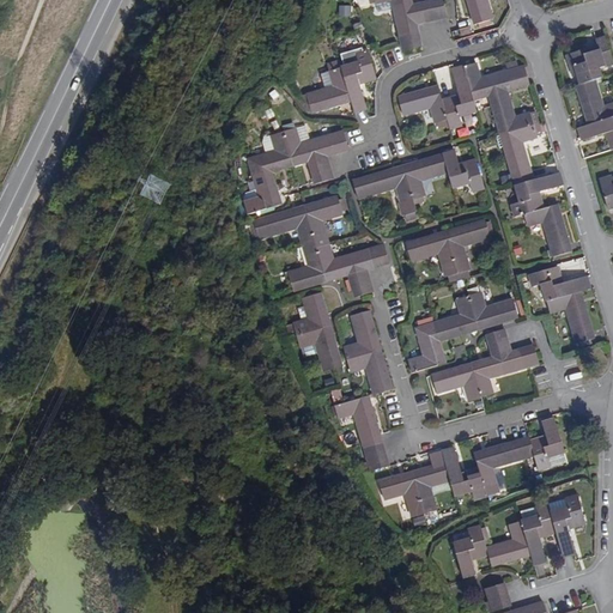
[(368,0),(370,7),(374,6),(390,2),(392,11),(404,50),(423,44),(417,24),(447,16),(442,0),(438,0),(412,7),(410,0),(368,0)]
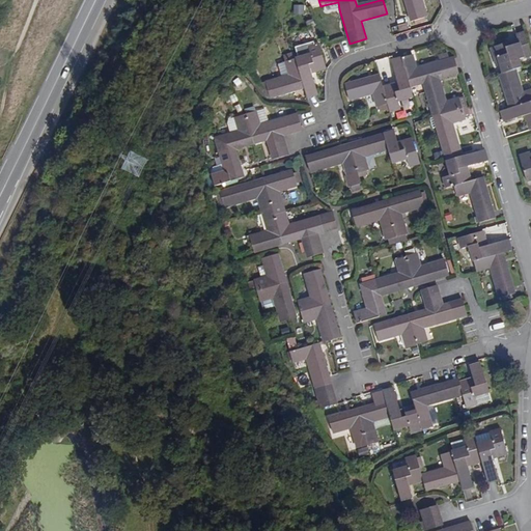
[(403,0),(411,22),(425,18),(420,0),(403,0)]
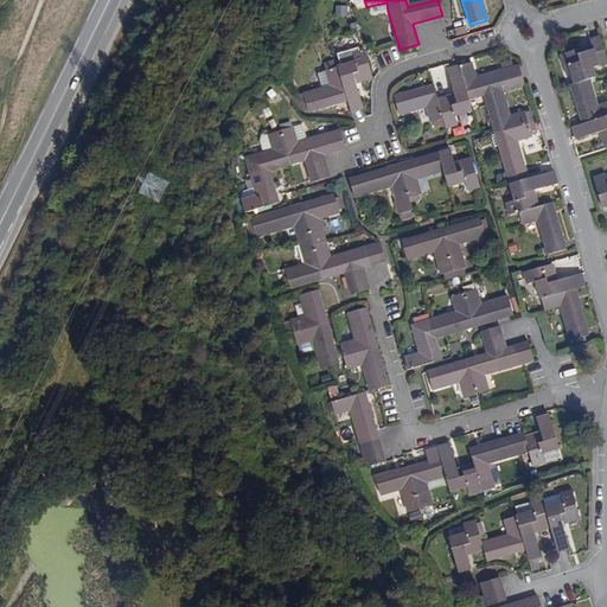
[(387,2),(370,6),(372,16),(388,11),(387,2)]
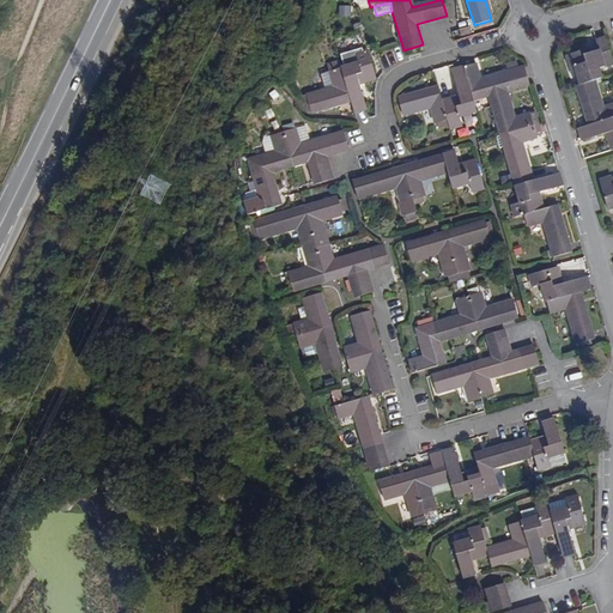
[(351,17),(352,7),(340,6),(339,16),(351,17)]
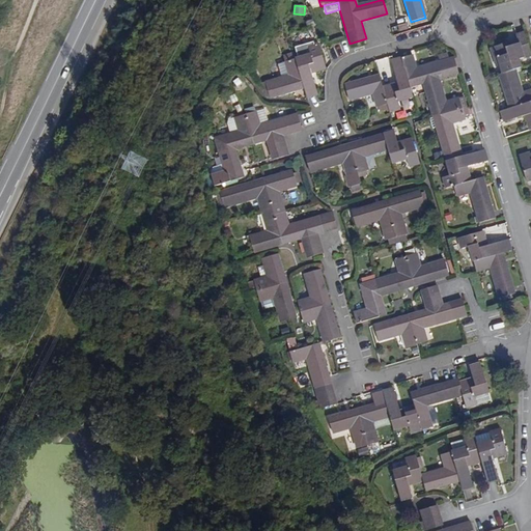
[(498,57),(502,74),(515,68),(520,67),(516,59),(529,56),(522,32),(514,34),(515,39),(518,44),(507,47),(505,43),(491,48),(494,58),(498,57)]
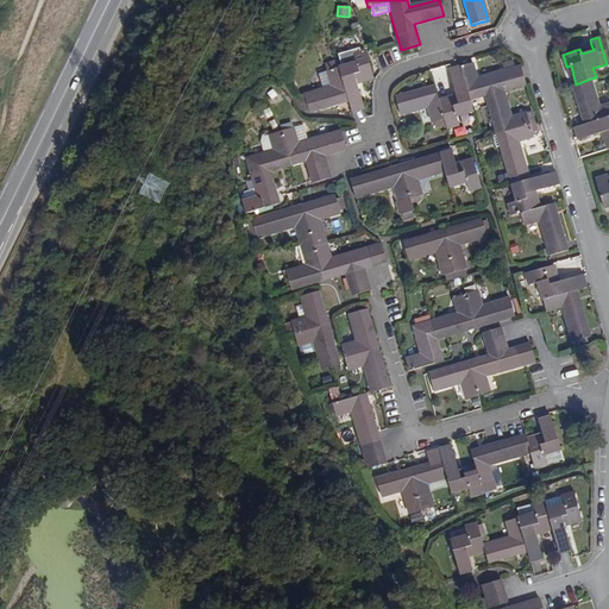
[(375,77),(366,50),(353,55),(357,63),(328,71),(330,77),(333,86),(324,88),(306,94),(309,108),(311,113),(338,105),(337,100),(349,96),(350,101),(353,111),(365,107),(357,83),(356,79),(362,77),(363,81),(375,77)]
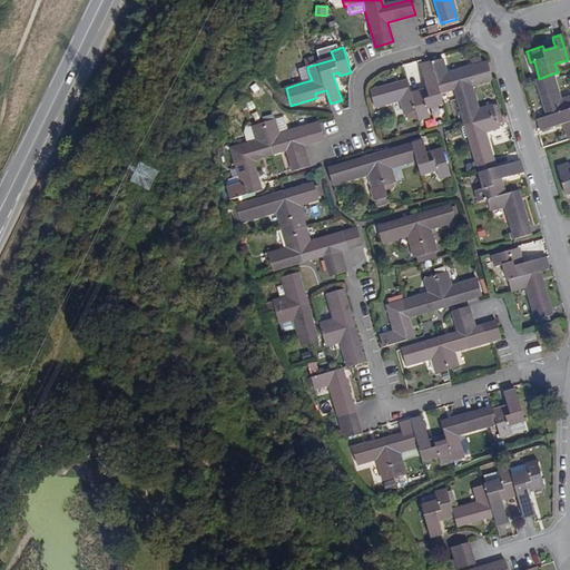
[(454,88),(484,187),(475,190),(479,202),(488,199),(491,210),(503,207),(513,239),(530,235),(517,190),(504,194),(500,179),(523,172),(520,160),(497,168),(485,131),(503,125),(497,104),(479,109),(471,84),(491,77),(487,61),(446,74),(442,58),(421,65),(428,88),(411,92),(408,80),(371,91),(376,108),(401,100),(405,114),(416,110),(419,118),(430,115),(428,108),(444,102),(441,92),(454,88)]
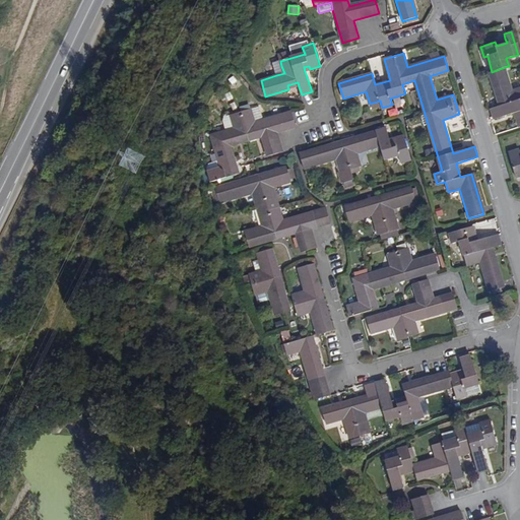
[(284,73),(281,66),(274,68),(276,75),(284,73)]
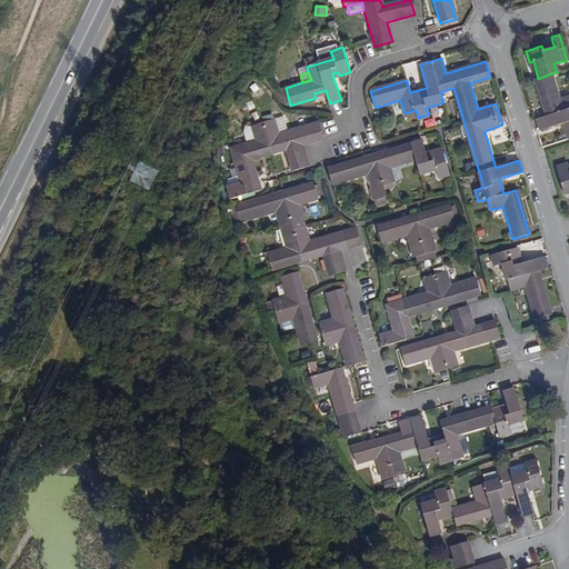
[(546,116),(568,109),(568,95),(559,98),(552,73),(538,79),(535,79),(541,103),(546,102),(547,108),(543,109),(546,116)]
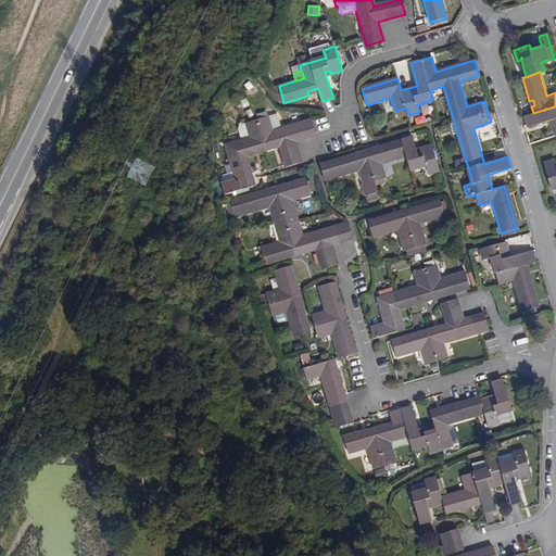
[(555,106),(533,113),(526,115),(528,126),(551,118),(555,117),(555,121),(552,122),(555,133),(555,106)]
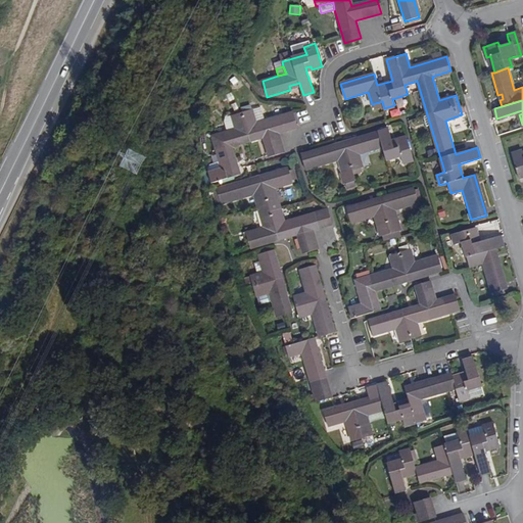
[(233,116),(253,111),(252,107),(232,113),(233,116)]
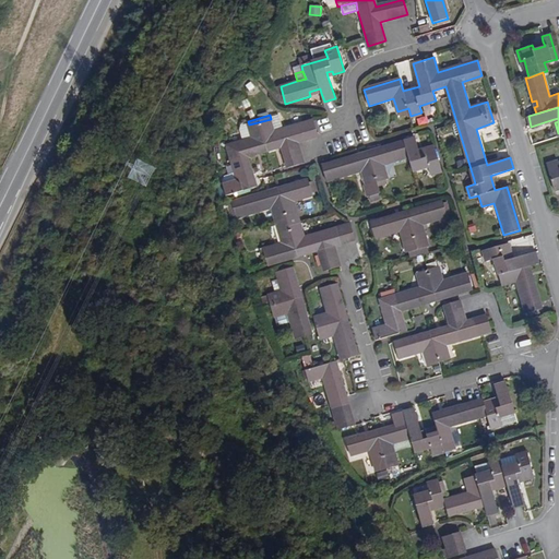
[(278,117),(271,119),(274,130),(285,128),(282,118),(278,117)]
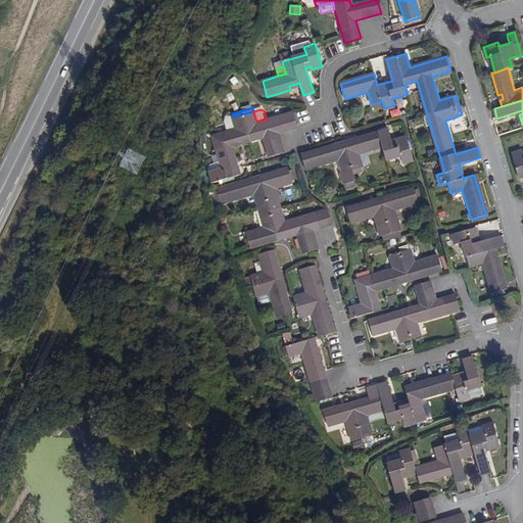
[(256,122),(253,111),(233,116),(236,129),(227,132),(212,136),(222,170),(209,173),(211,182),(236,175),(234,167),(236,165),(232,147),(241,145),(240,144),(239,141),(260,135),(262,139),(264,138),(270,157),(284,153),(278,133),(299,127),(295,111),(267,120),(256,122)]
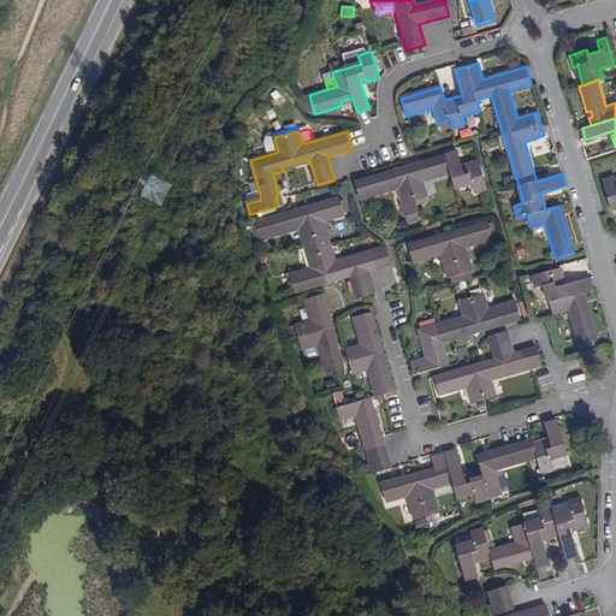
[(278,152),(274,137),(266,140),(264,142),(267,155),(278,152)]
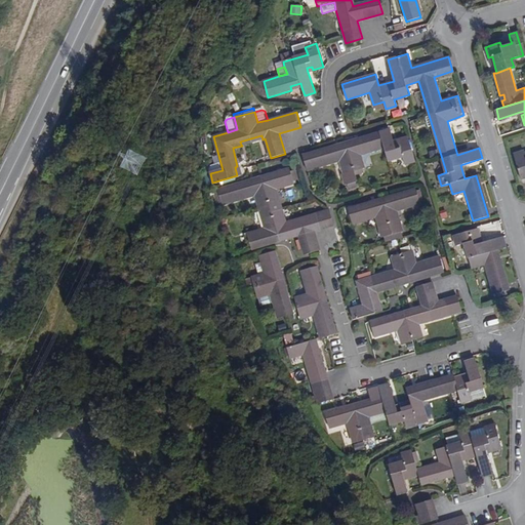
[(390,130),(335,146),(303,156),(307,171),(339,162),(342,174),(364,168),(360,155),(384,149),(388,163),(402,158),(405,168),(415,165),(407,138),(394,143),(390,130)]
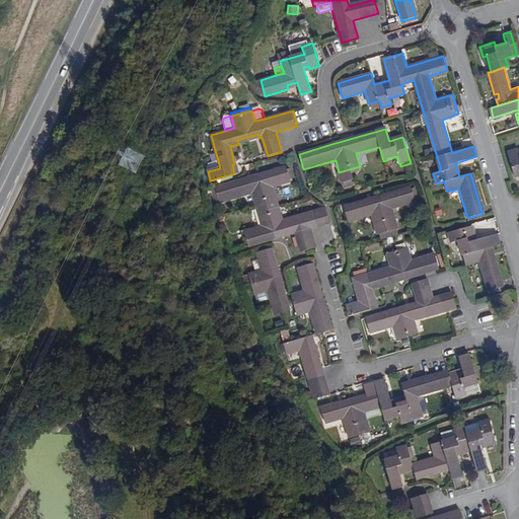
[(238,143),(260,138),(258,134),(237,140),(238,143)]
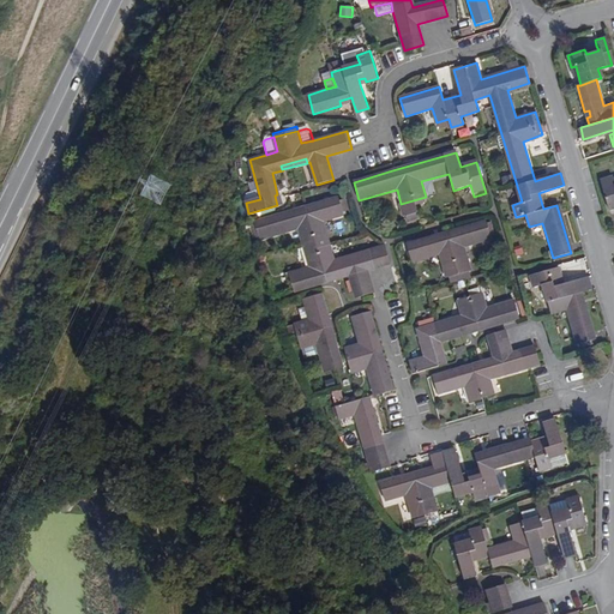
[(613,208),(613,176),(601,180),(609,209),(613,208)]
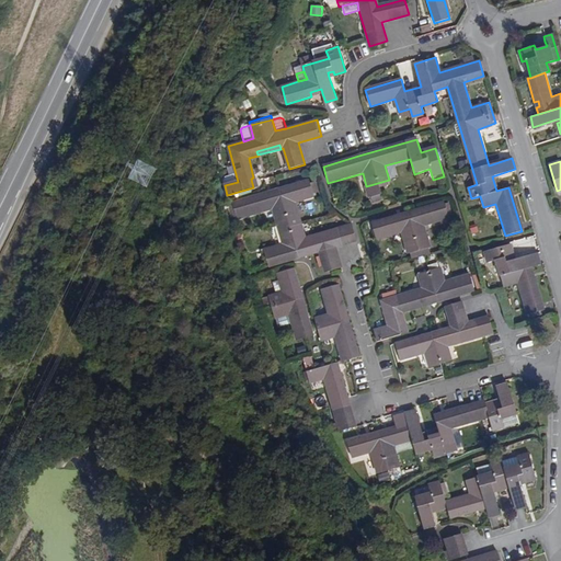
[(267,266),(309,254),(309,255),(319,253),(324,272),(340,267),(334,249),(356,243),(352,226),(305,239),(294,203),(313,196),(309,180),(233,202),(238,219),(272,209),(282,244),(263,250),(267,266)]
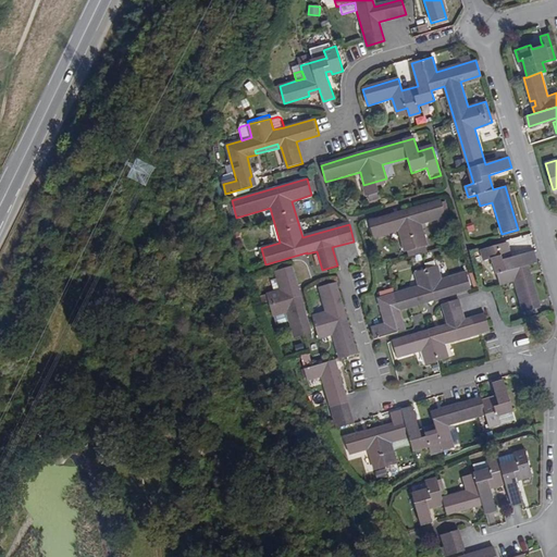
[(401,244),(403,243),(404,245),(423,239),(422,237),(419,223),(445,217),(444,214),(448,213),(445,201),(441,202),(440,200),(415,208),(393,213),(369,221),(373,236),(398,230),(401,244)]
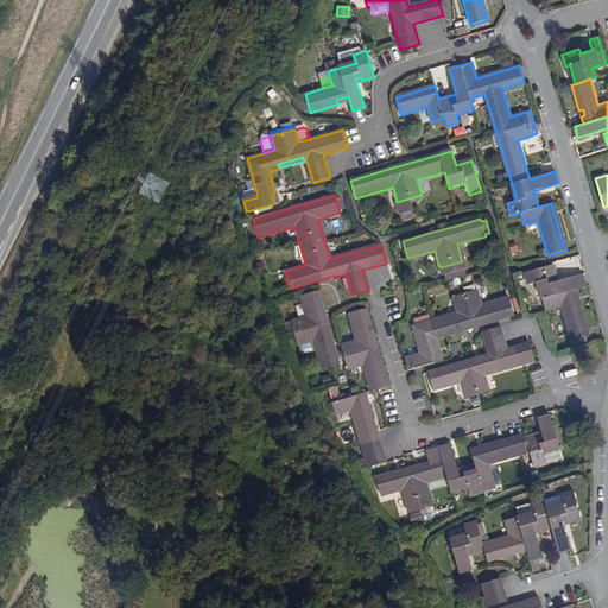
[(558,278),(556,273),(553,264),(525,272),(529,285),(538,282),(546,310),(561,306),(571,341),(588,335),(578,301),(575,289),(587,285),(582,272),(558,278)]
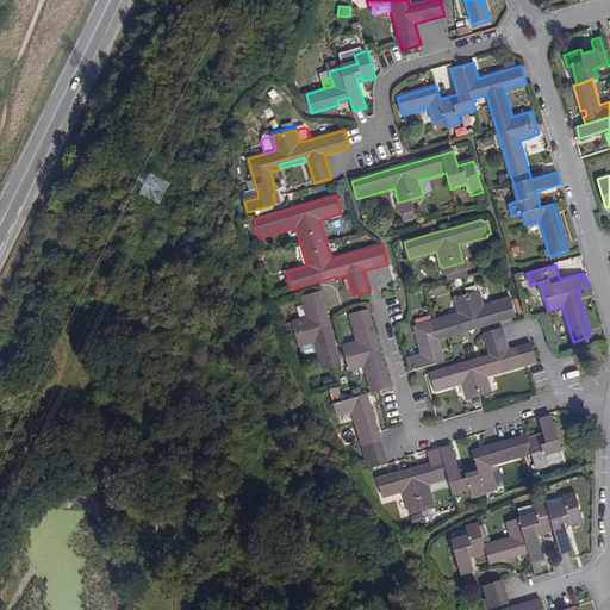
[(436,340),(516,316),(510,297),(483,305),(478,291),(454,298),(459,313),(428,323),(425,318),(412,322),(421,354),(405,360),(409,372),(442,361),(436,340)]
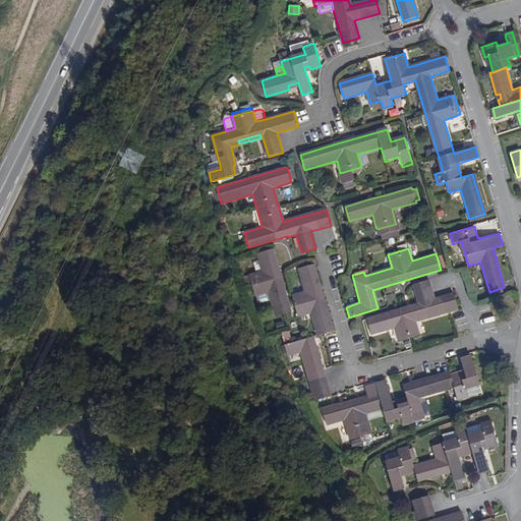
[(291,311),(279,269),(273,249),(257,253),(263,272),(250,276),(255,295),(269,292),(276,315),(291,311)]
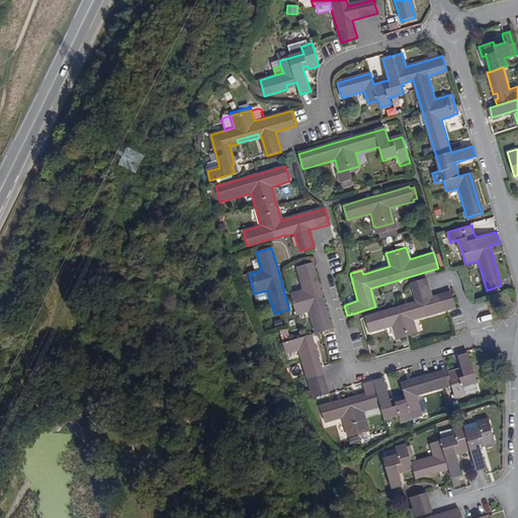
[(325,307),(319,285),(313,262),(296,267),(304,289),(289,293),(296,316),(310,312),(316,334),(332,329),(325,307)]
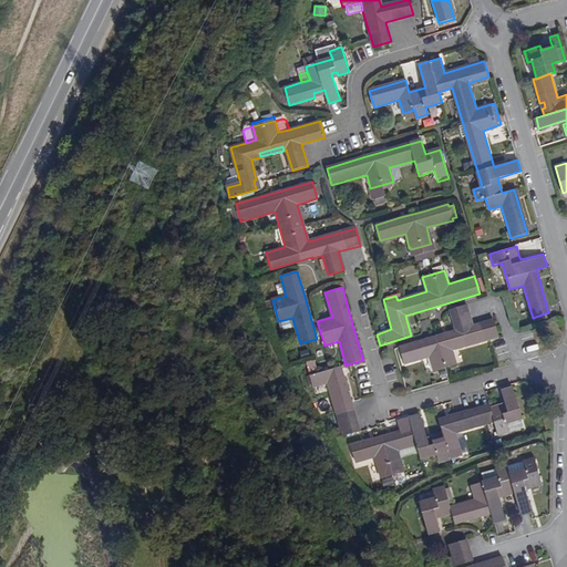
[(447,333),(425,340),(400,347),(404,363),(430,356),(434,370),(456,363),(452,350),(498,336),(494,320),(473,327),(466,306),(452,310),(457,330),(447,333)]
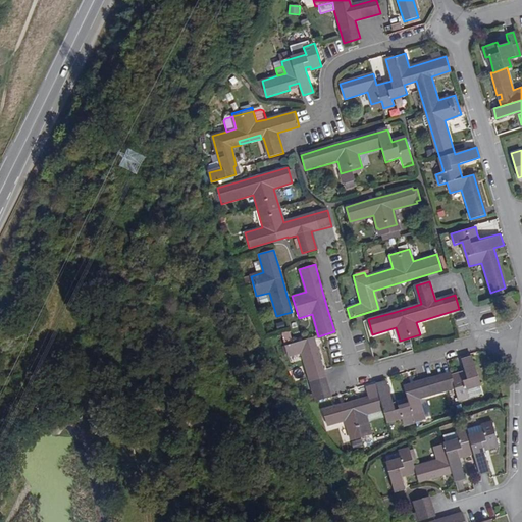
[(314,401),(329,397),(316,350),(313,338),(309,340),(285,347),(289,357),(301,353),(314,401)]
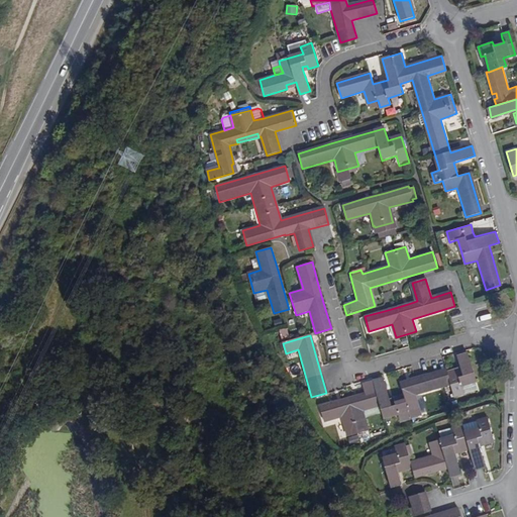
[(317,406),(321,422),(339,416),(345,436),(366,430),(359,411),(378,405),(382,418),(396,414),(399,421),(409,418),(407,411),(417,408),(413,396),(449,385),(452,397),(477,389),(467,353),(456,356),(460,370),(446,374),(444,370),(399,384),(403,395),(389,398),(383,379),(371,382),(373,390),(317,406)]
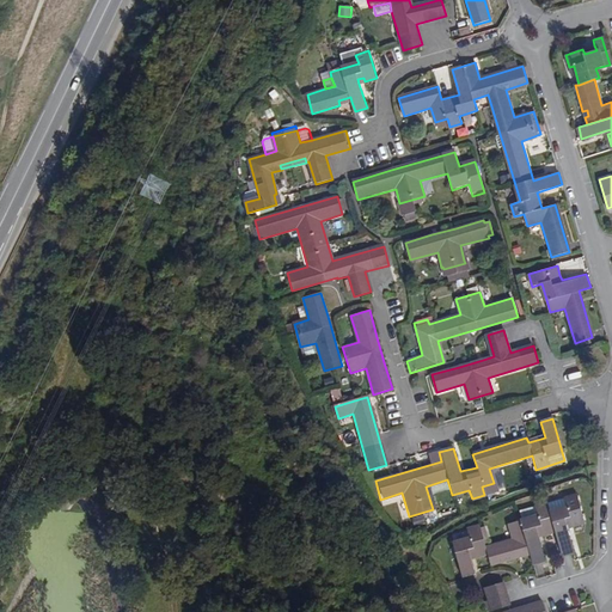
[(490,567),(528,555),(532,565),(545,562),(538,539),(555,533),(562,557),(575,554),(567,528),(585,524),(576,496),(518,513),(521,520),(508,525),(513,542),(487,549),(485,546),(489,544),(484,525),(466,530),(469,539),(451,544),(461,577),(473,574),(470,561),(488,555),(490,567)]
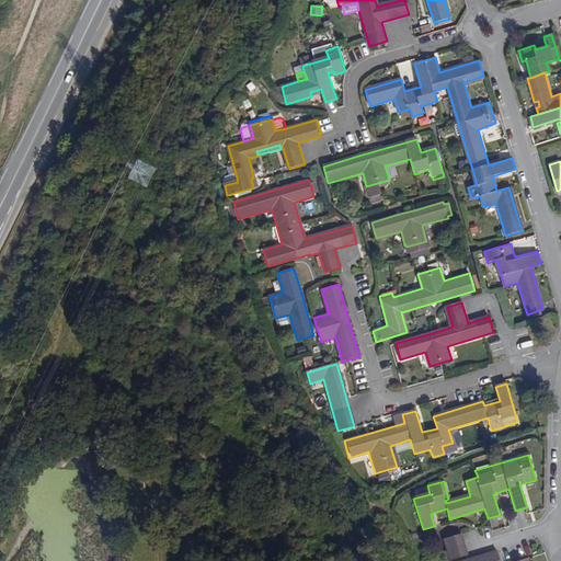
[(525,526),(522,516),(508,521),(512,530),(525,526)]
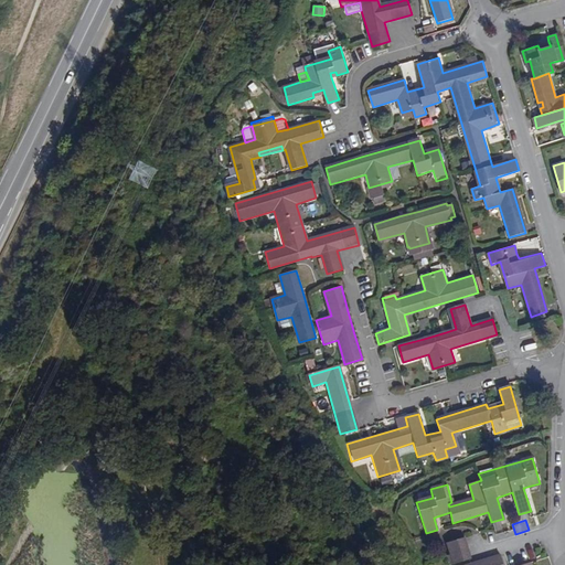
[(451,564),(454,564),(472,560),(466,537),(446,543),(451,564)]
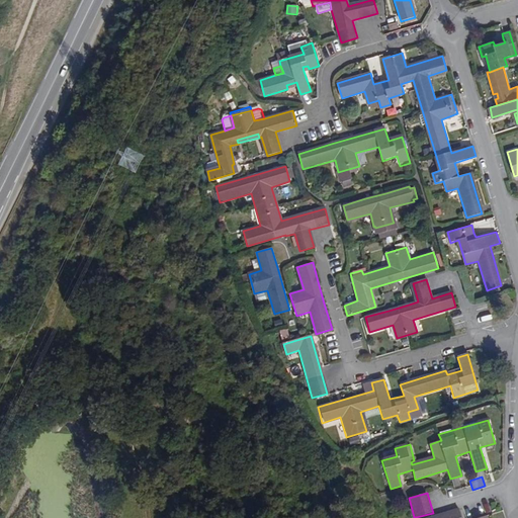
All buildings are outlined.
